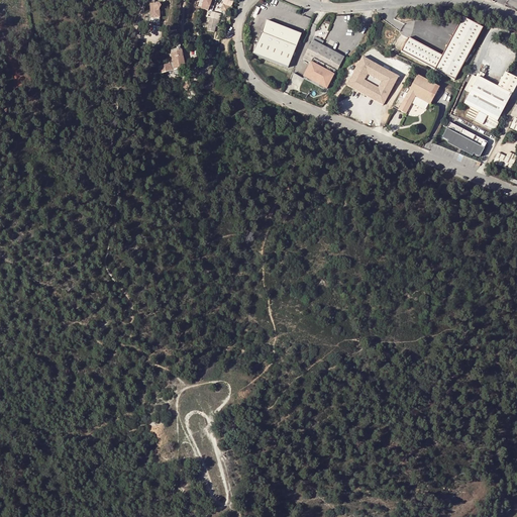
[(220,14),(212,12),(208,31),(214,32),(215,26),(217,27),(220,14)]
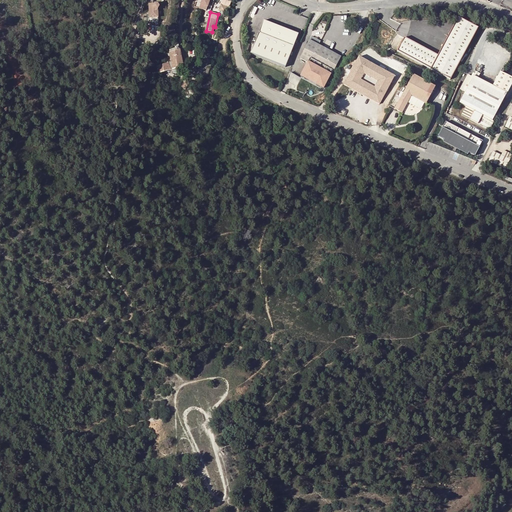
[(437,56),(404,37),(397,51),(450,79),(478,28),(458,17),(437,56)]
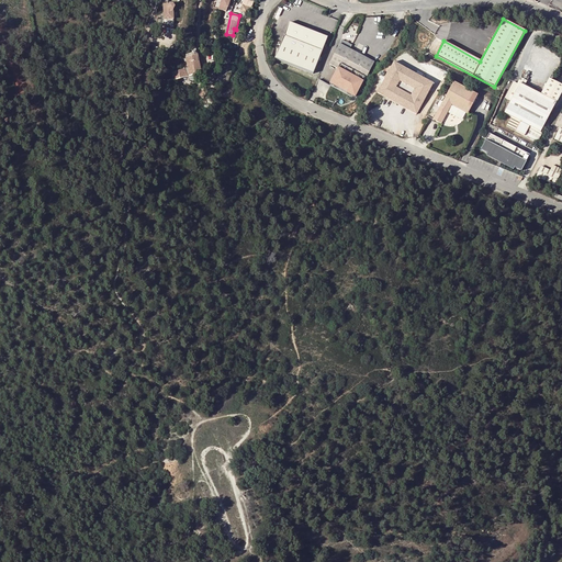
[(279,56),(316,74),(333,38),(296,21),(279,56)]
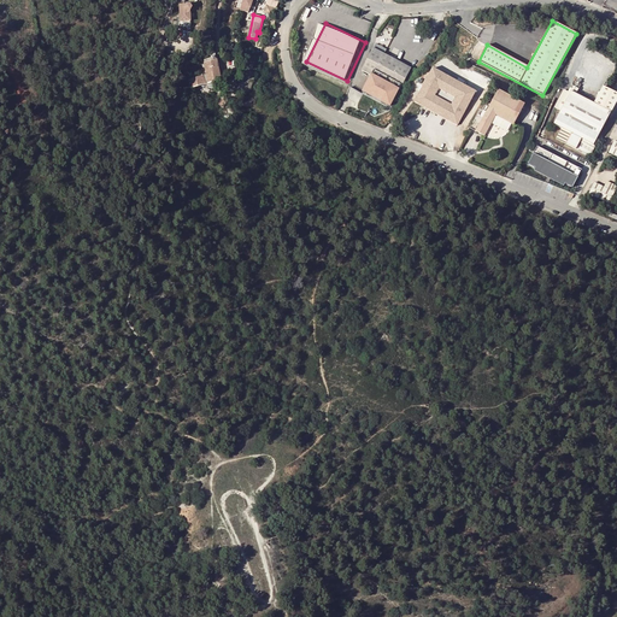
[(400,90),(412,69),(375,48),(363,69),(400,90)]
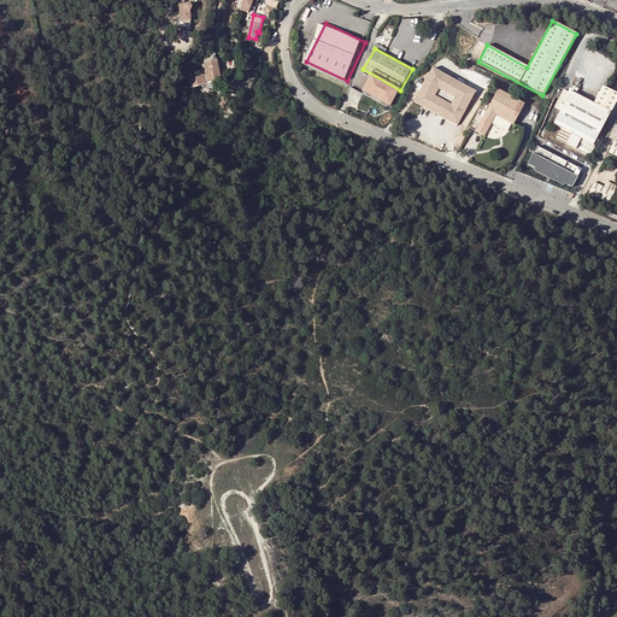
[(211,56),(212,60),(203,63),(205,75),(188,80),(191,88),(219,81),(215,56),(211,56)]
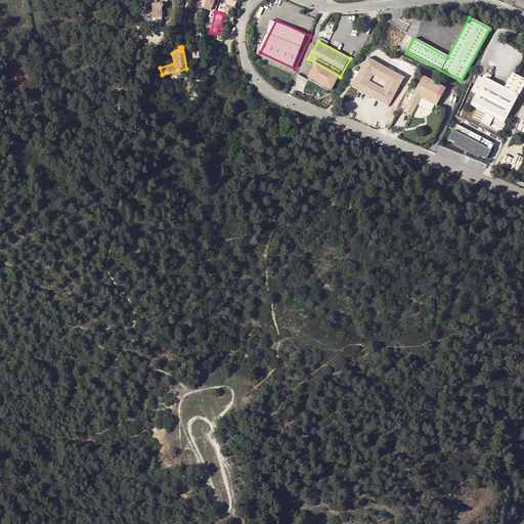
[(209,76),(218,50),(211,50),(205,68),(200,67),(198,76),(204,80),(209,76)]
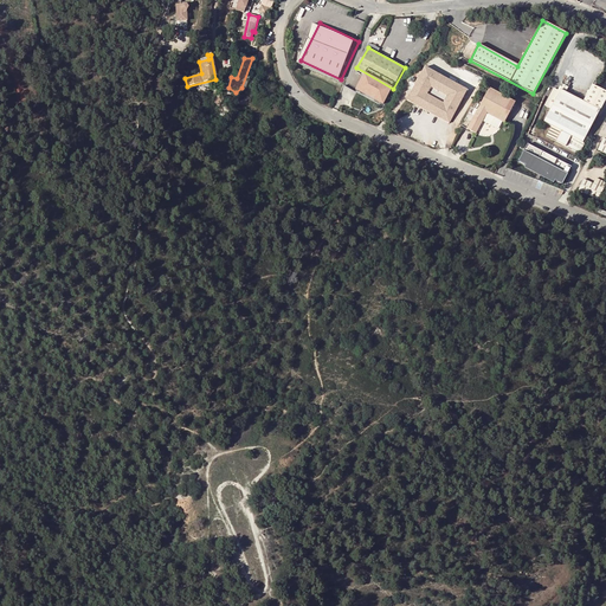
[(468,90),(425,66),(406,100),(449,123),(468,90)]
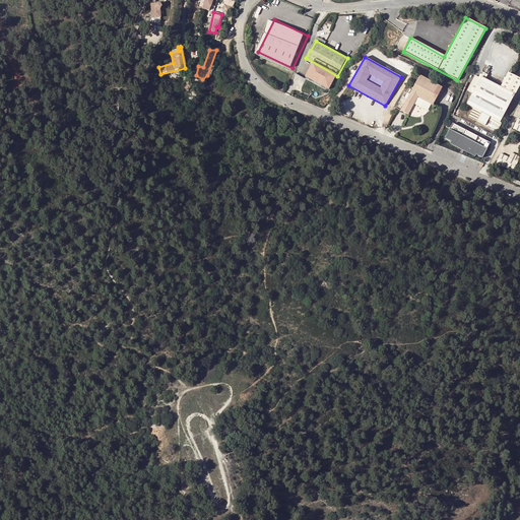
[(335,75),(313,63),(306,76),(328,88),(335,75)]
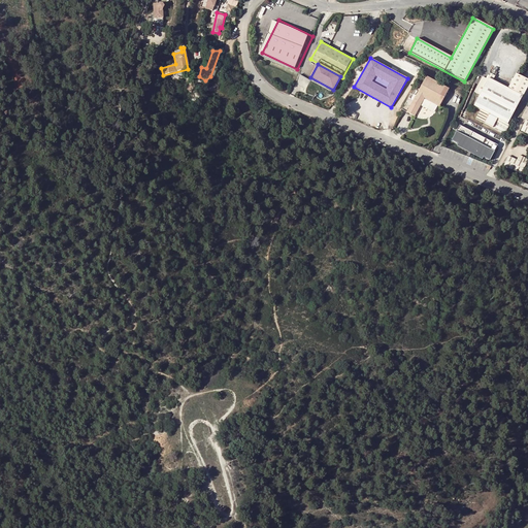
[(483,86),(518,103),(527,84),(527,83),(527,78),(526,77),(516,72),(507,88),(488,76),(483,86)]
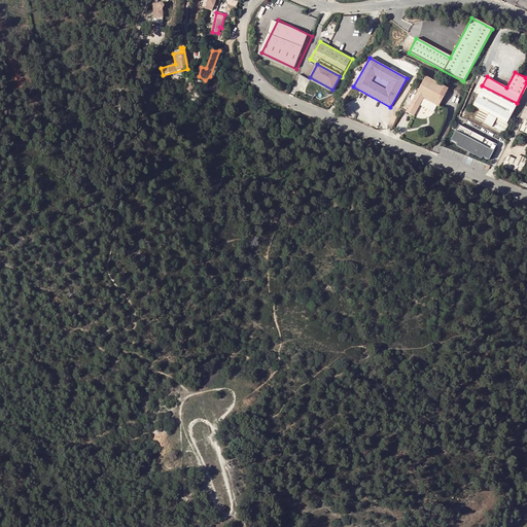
[(423,99),(437,107),(448,90),(425,77),(407,111),(413,116),(423,99)]
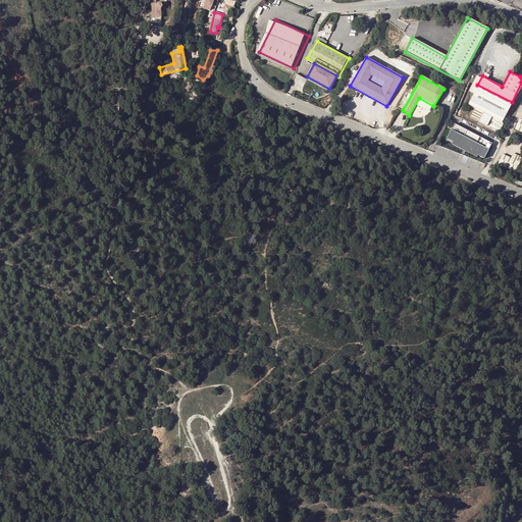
[(474,107),(502,121),(512,102),(477,85),(468,103),(474,107)]
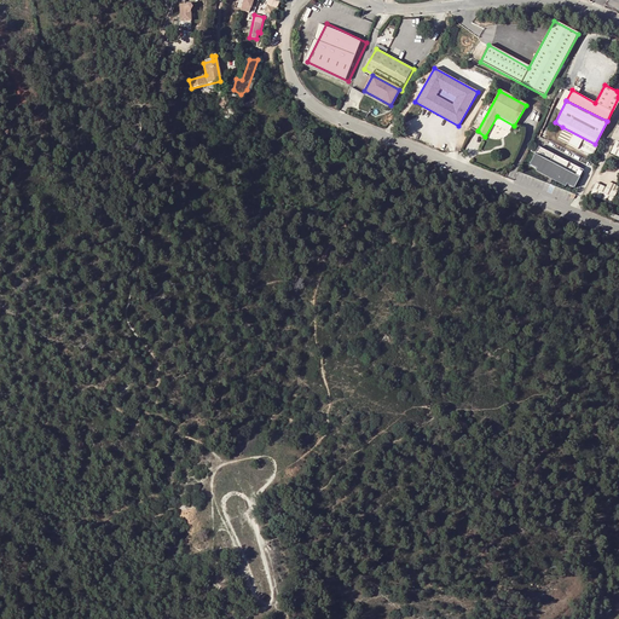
[(595,144),(562,127),(557,137),(591,155),(597,144),(595,144)]
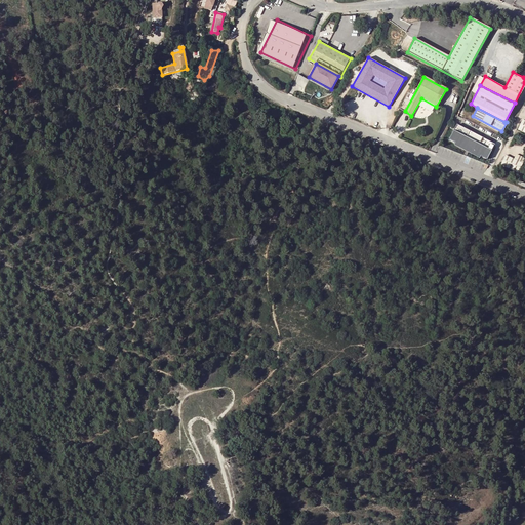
[(493,147),(455,126),(447,142),(485,162),(493,147)]
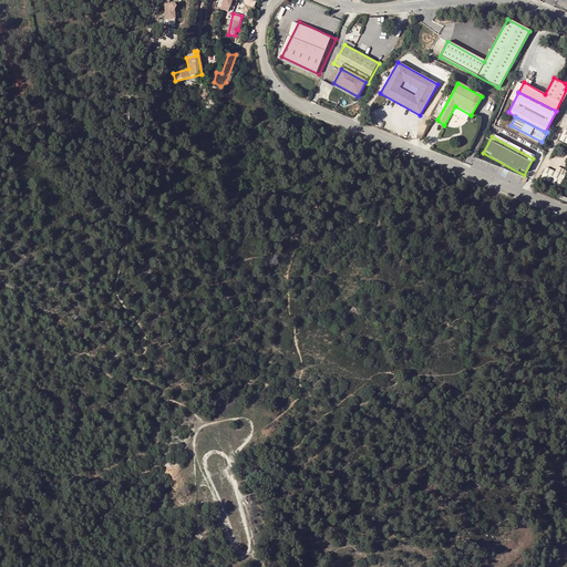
[(559,185),(565,175),(546,166),(540,176),(559,185)]
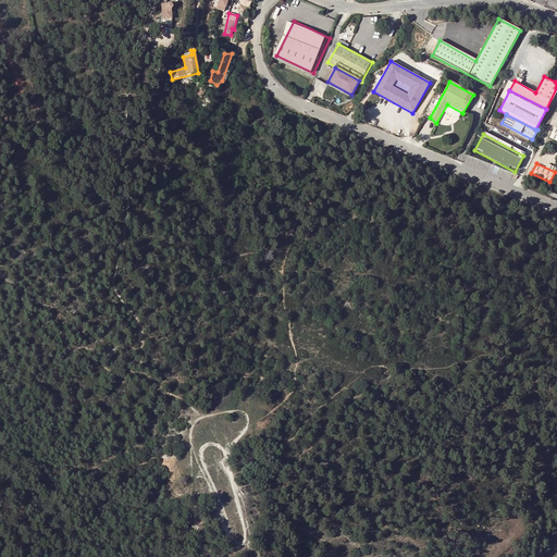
All buildings are outlined.
